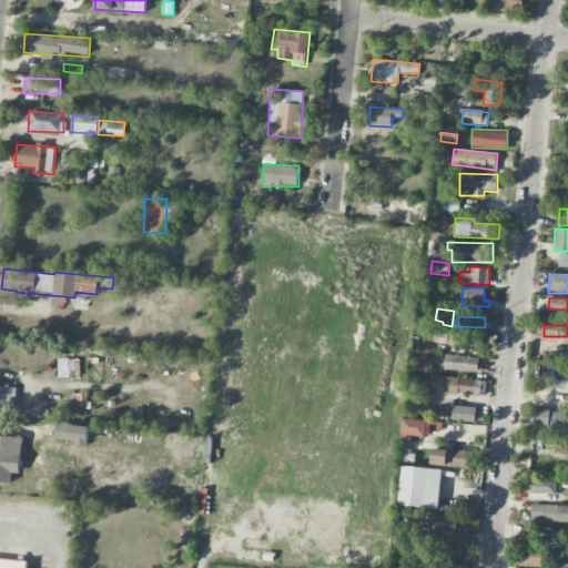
[(480,347),(480,334),(452,333),(452,346),(480,347)]
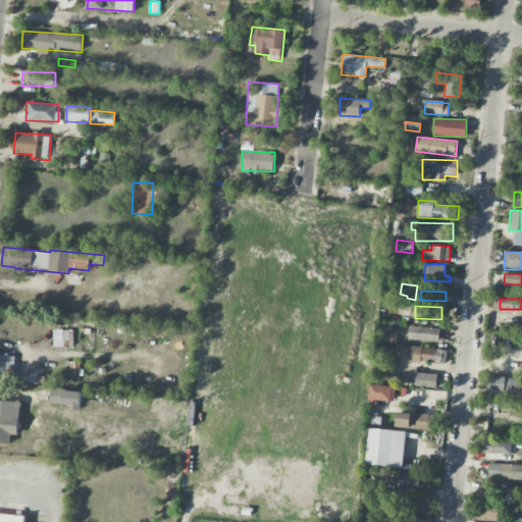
[(409,341),(438,342),(439,327),(409,326),(409,341)]
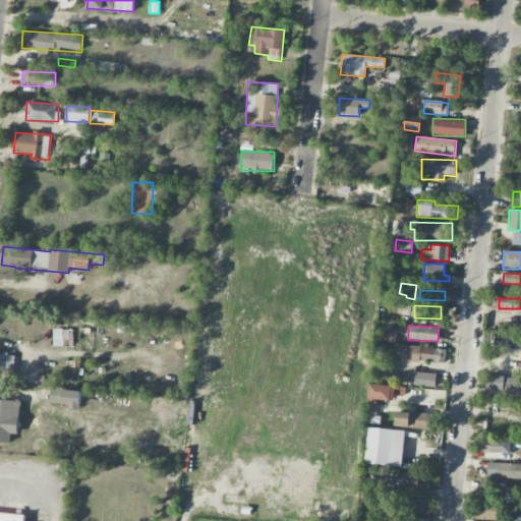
[(446,348),(396,345),(396,349),(388,348),(387,360),(445,363),(446,348)]
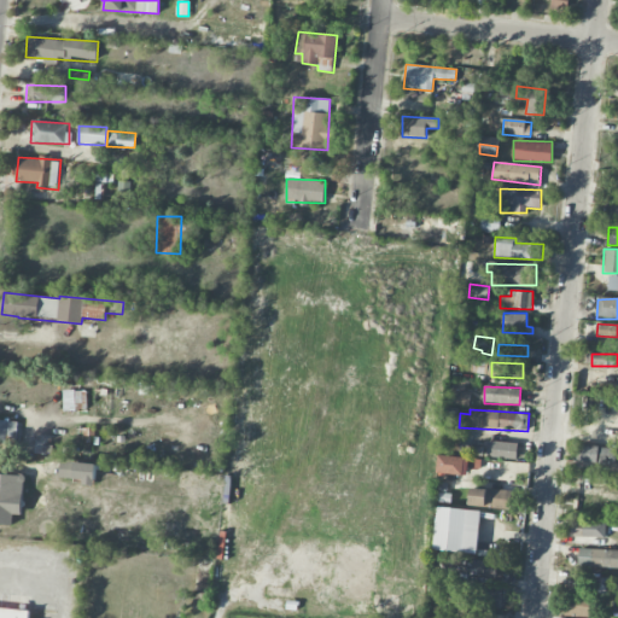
[(23,421),(0,420),(0,443),(22,445),(23,421)]
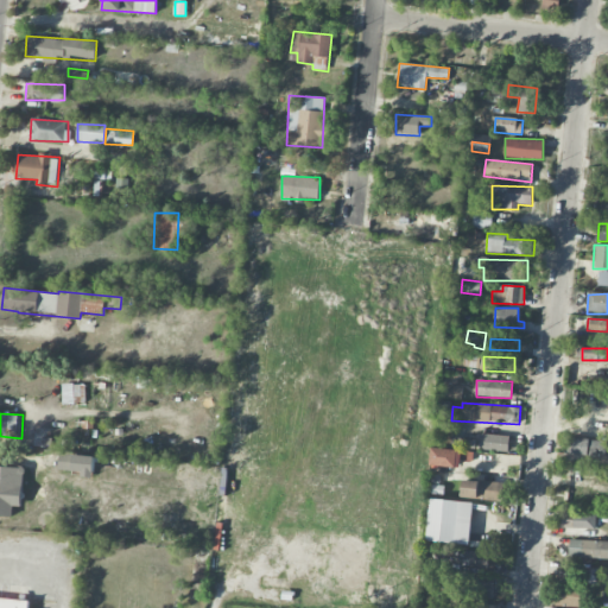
[(510,436),(480,434),(479,449),(508,453),(510,436)]
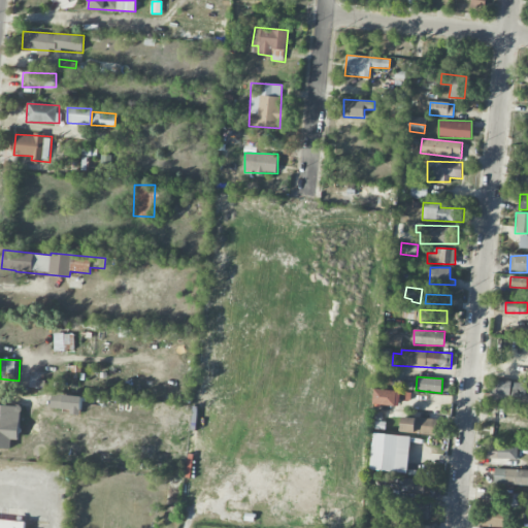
[(523,382),(494,381),(493,394),(523,395),(523,382)]
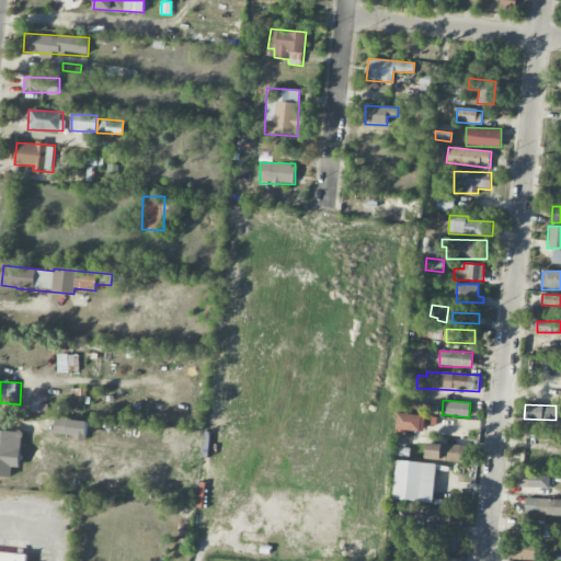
[(398,431),(425,432),(425,415),(398,414),(398,431)]
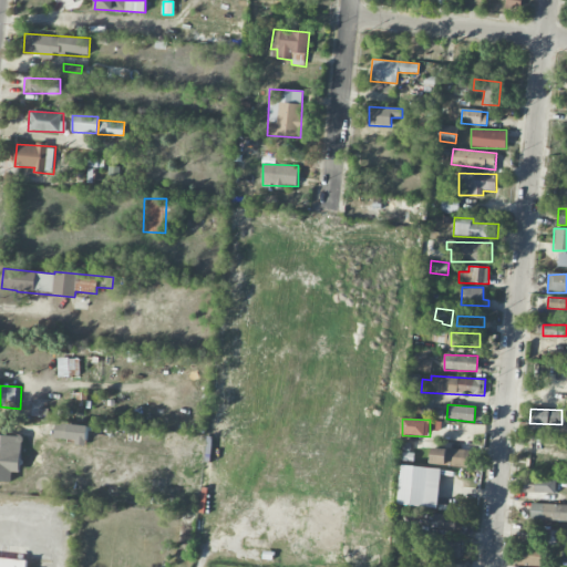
[(88,443),(90,426),(57,423),(54,439),(88,443)]
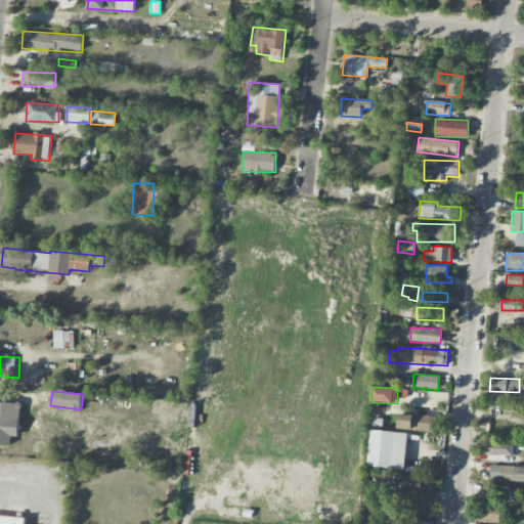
[(0,444),(10,445),(10,436),(18,436),(19,402),(0,401),(0,444)]
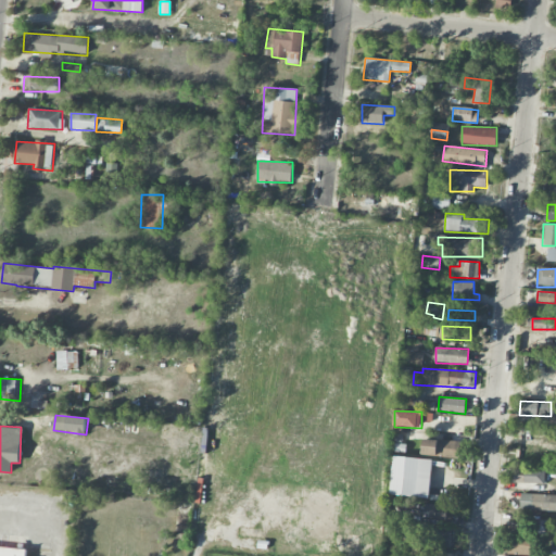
[(459,457),(459,441),(422,439),(421,456),(459,457)]
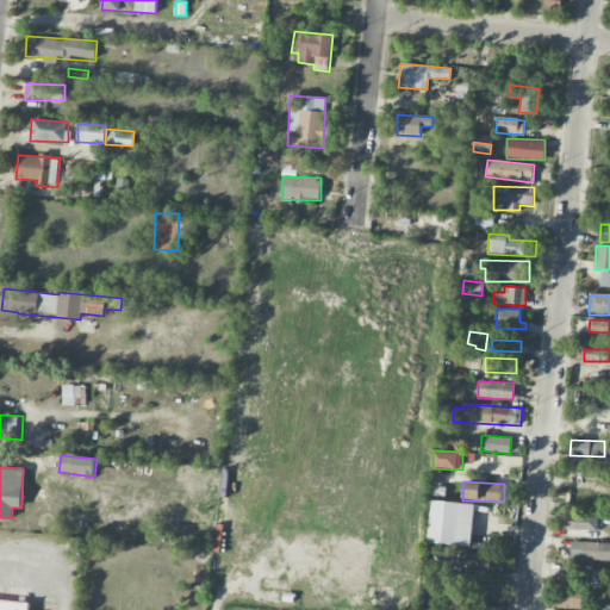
[(473,504),(430,502),(428,543),(471,546),(473,504)]
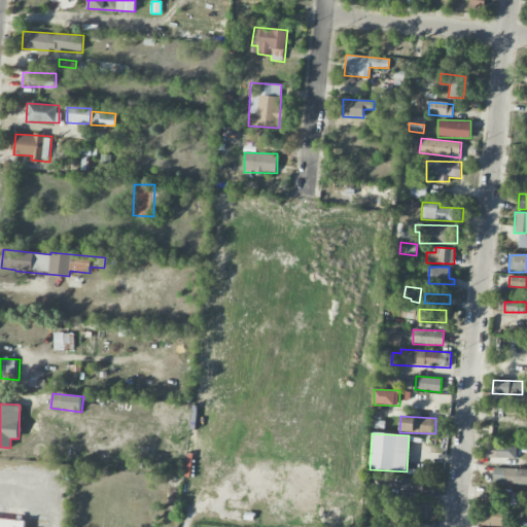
[(517,459),(517,445),(483,444),(483,457),(517,459)]
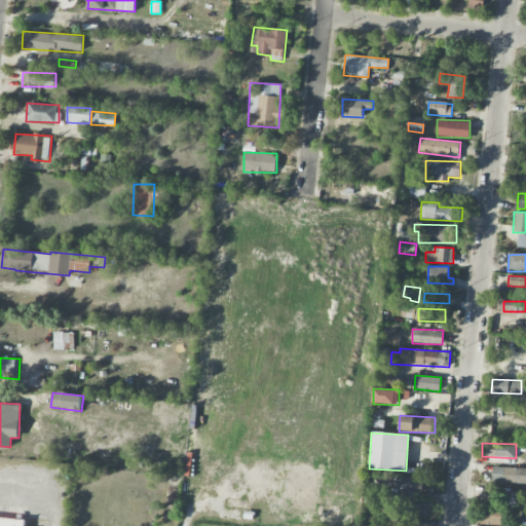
[(493,483),(525,484),(525,467),(493,467),(493,483)]
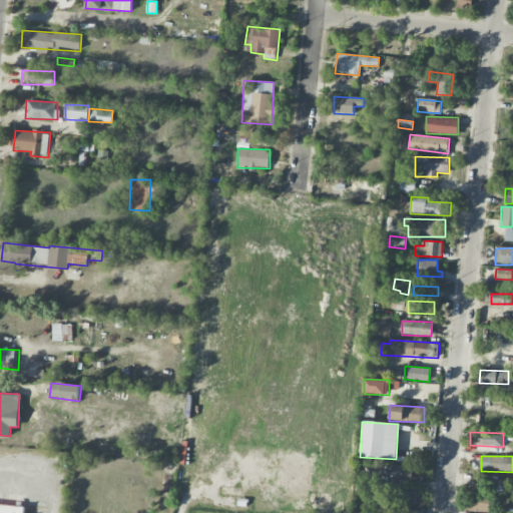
[(392,478),(412,479),(413,466),(393,465),(392,478)]
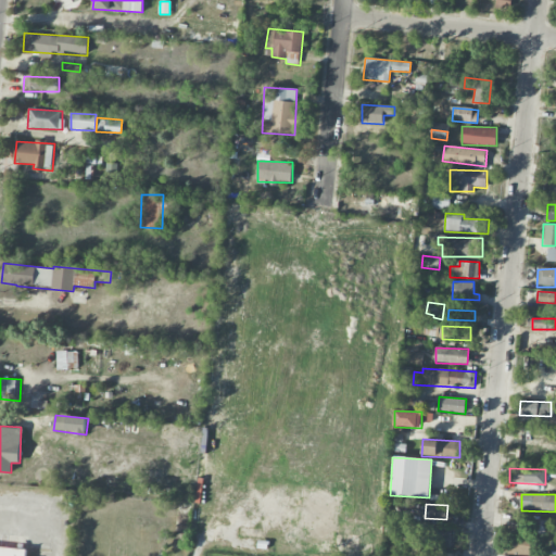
[(555,521),(539,521),(539,534),(555,535),(555,521)]
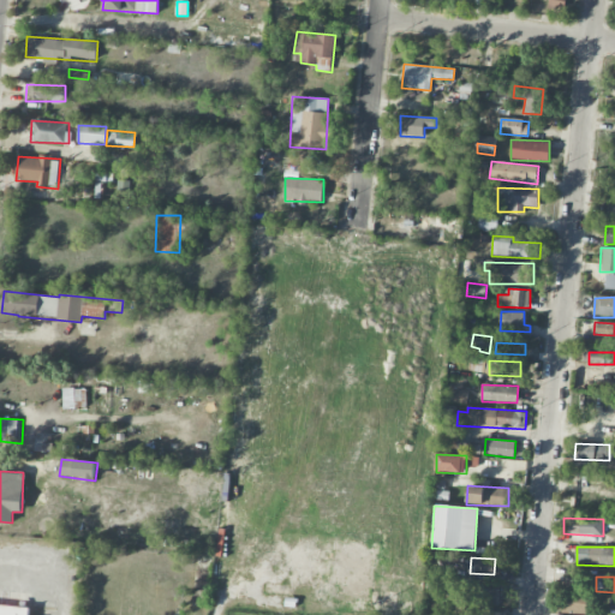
[(591,614),(592,593),(562,592),(562,613),(591,614)]
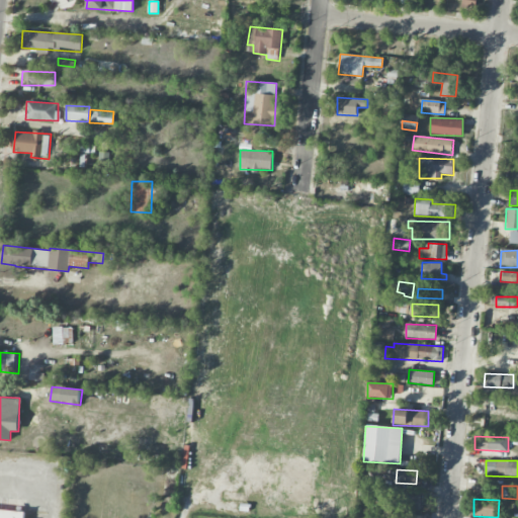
[(24,517),(25,511),(0,509),(0,517),(24,517)]
